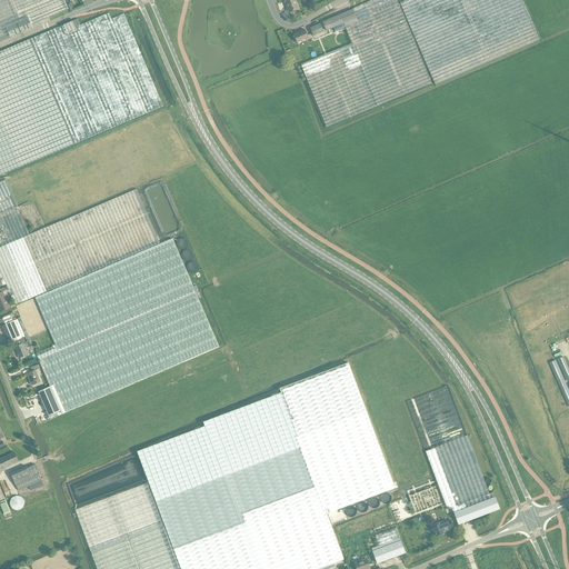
[(0,0),(0,41),(10,37),(10,38),(21,32),(32,28),(31,25),(48,18),(68,9),(63,0),(0,0)]
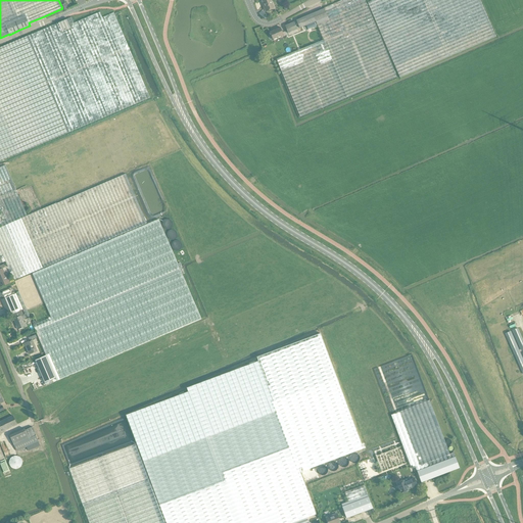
[(267,11),(275,8),(271,0),(262,0),(265,6),(265,7),(267,11)]
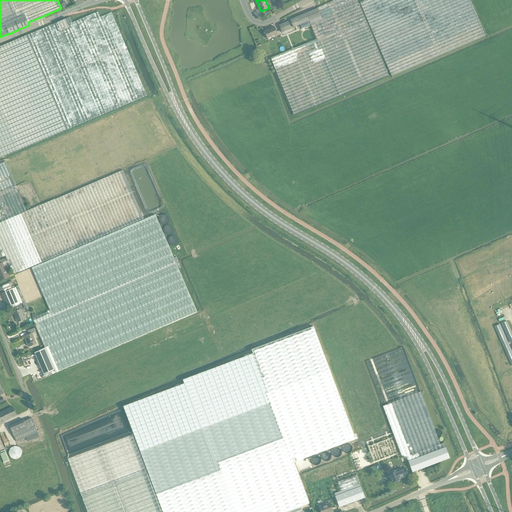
[(388,75),(357,0),(335,0),(317,8),(322,19),(310,24),(316,39),(271,58),(294,115),(388,75)]
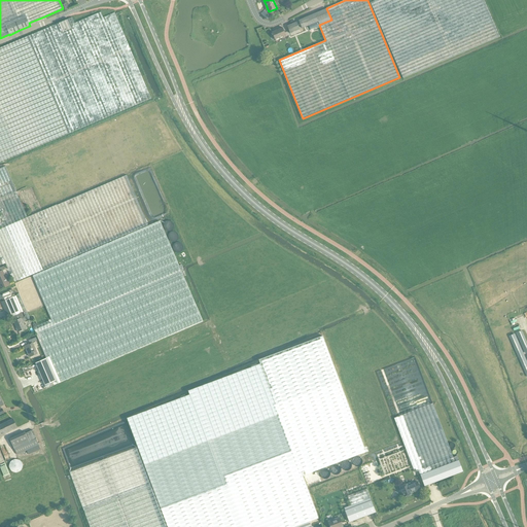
[(483,0),(376,0),(371,2),(402,78),(499,37),(483,0)]
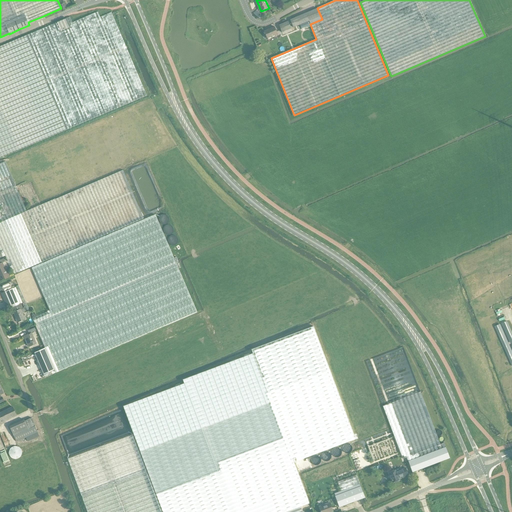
[(303,14),(290,20),(293,27),(304,23),(304,25),(309,23),(310,24),(322,19),(317,8),(303,14)]
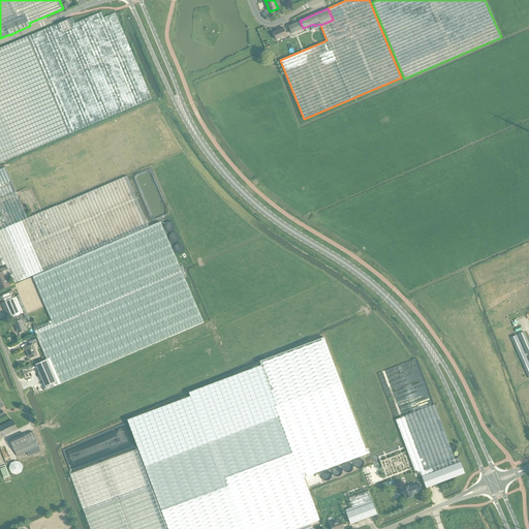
[(57,24),(0,48),(0,163),(152,99),(115,12),(103,18),(101,12),(74,23),(72,18),(69,19),(73,28),(61,33),(57,24)]
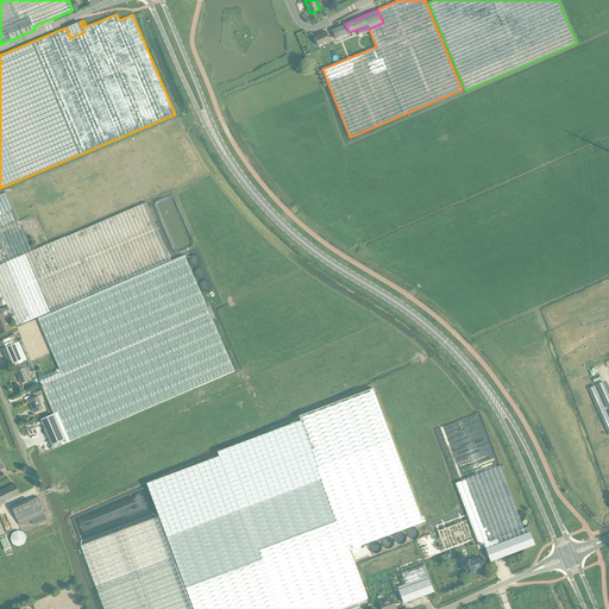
[(80,22),(79,23),(66,27),(70,38),(85,32),(80,22)]
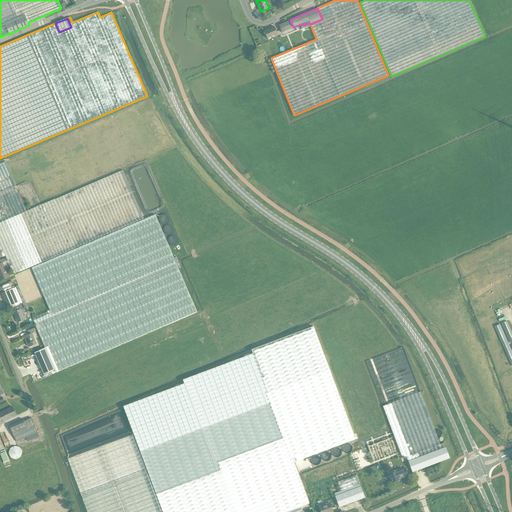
[(288,21),(279,25),(282,32),(291,28),(288,21)]
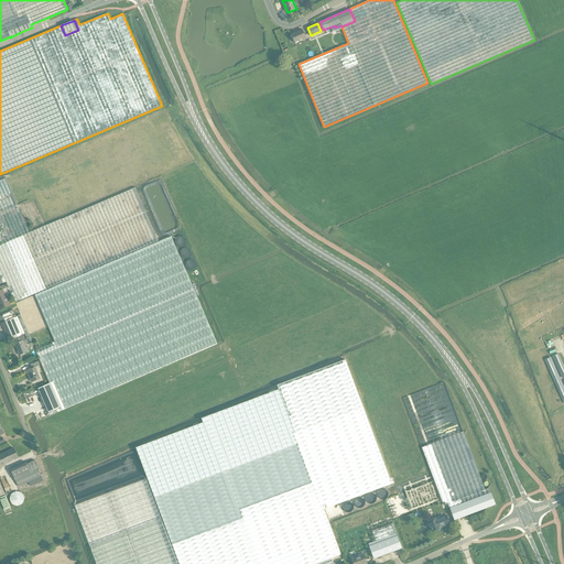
[(303,30),(291,34),(294,43),(306,38),(303,30)]
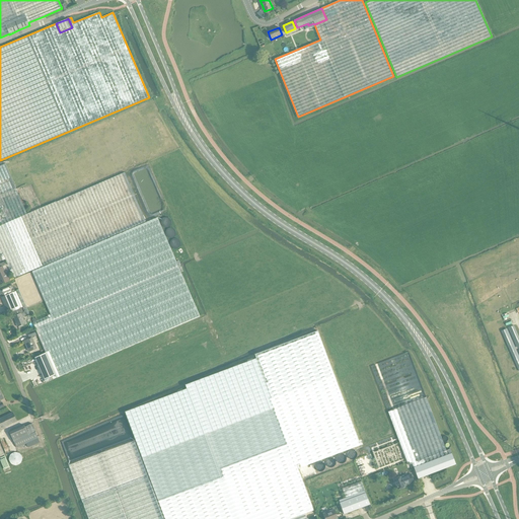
[(26,213),(5,163),(0,165),(0,223),(1,224),(26,213)]
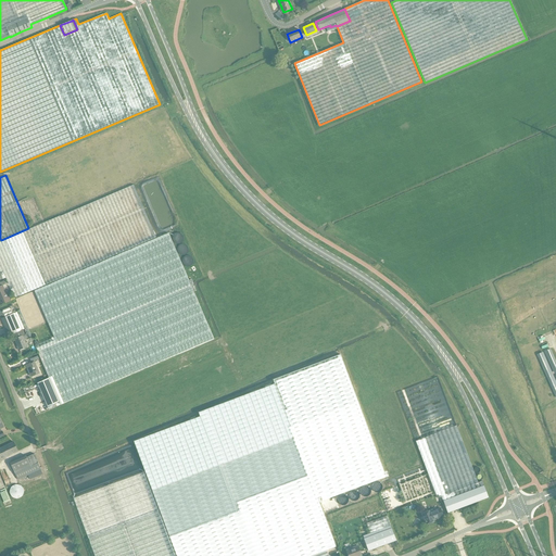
[(60,216),(0,241),(0,279),(2,279),(5,278),(14,299),(155,238),(134,185),(60,216)]
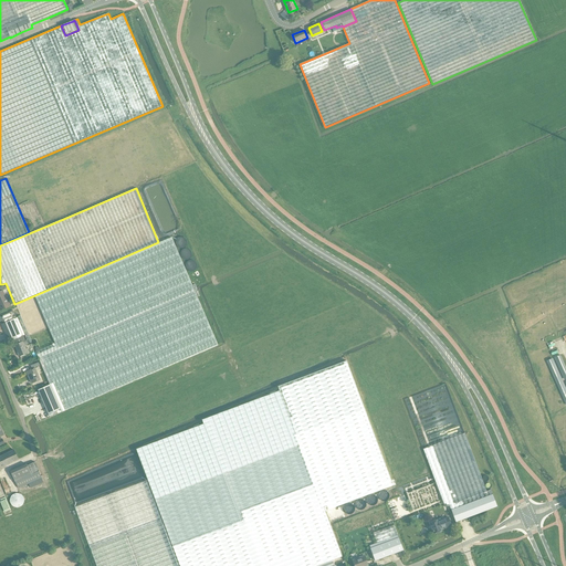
[(133,254),(34,296),(55,344),(35,353),(50,385),(48,385),(38,389),(49,413),(60,409),(62,412),(218,345),(171,237),(133,254)]
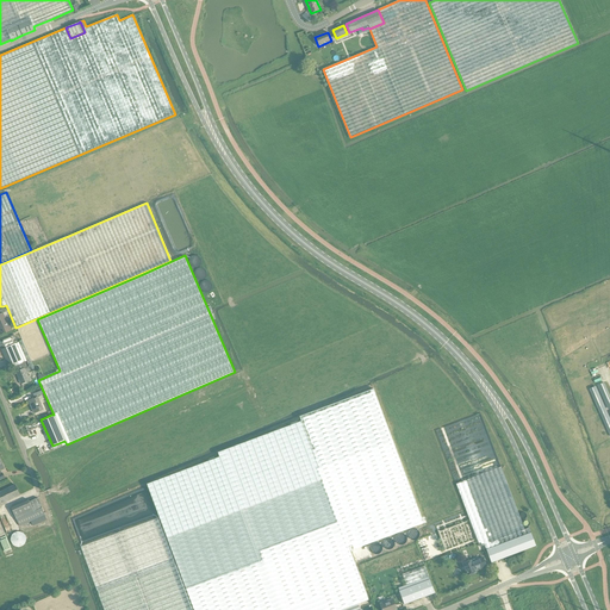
[(12,330),(11,325),(8,325),(4,313),(6,312),(5,309),(0,310),(0,329),(0,330),(2,334),(5,332),(12,330)]
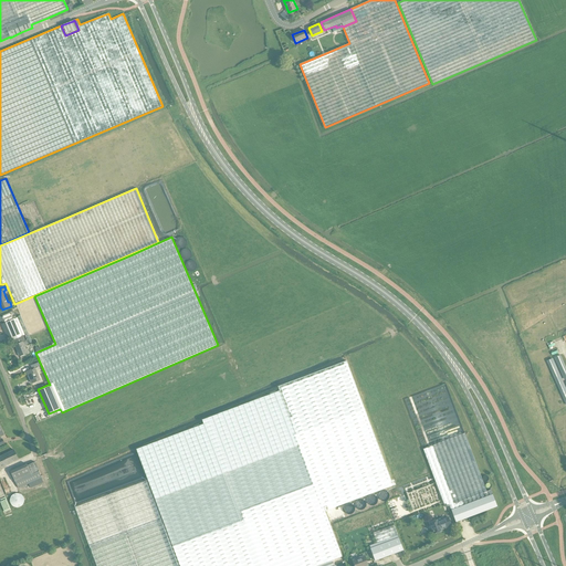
[(13,339),(16,345),(20,356),(28,353),(24,345),(32,343),(20,315),(17,317),(14,318),(6,323),(7,324),(3,325),(7,333),(10,332),(13,339)]
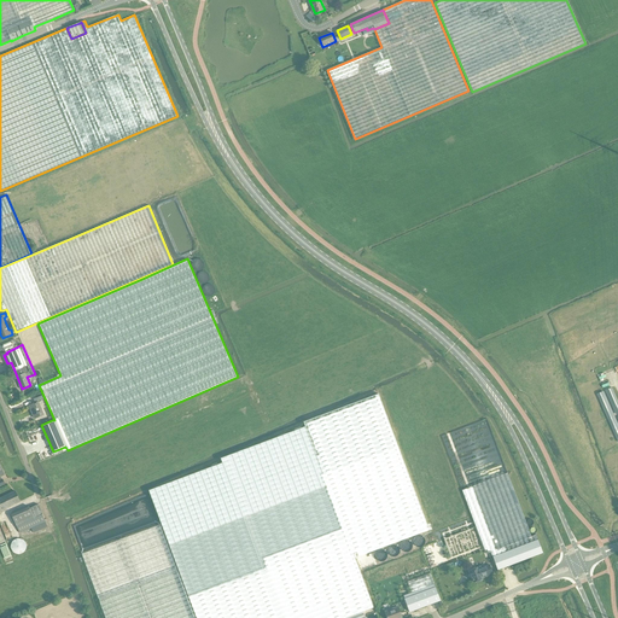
[(617,414),(617,401),(612,389),(607,390),(610,396),(617,414)]
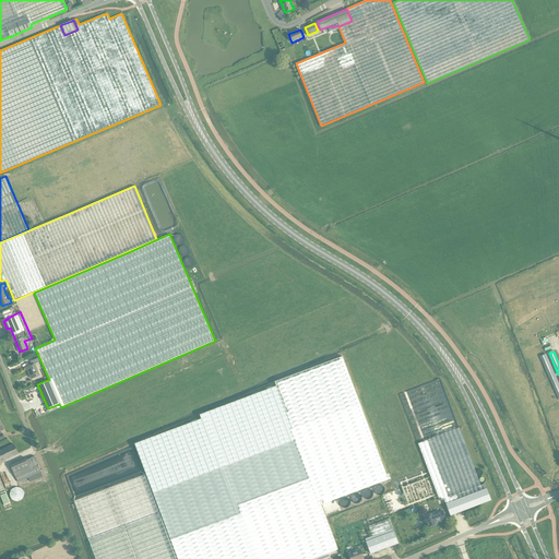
[(540,357),(558,397),(558,385),(545,355),(540,357)]
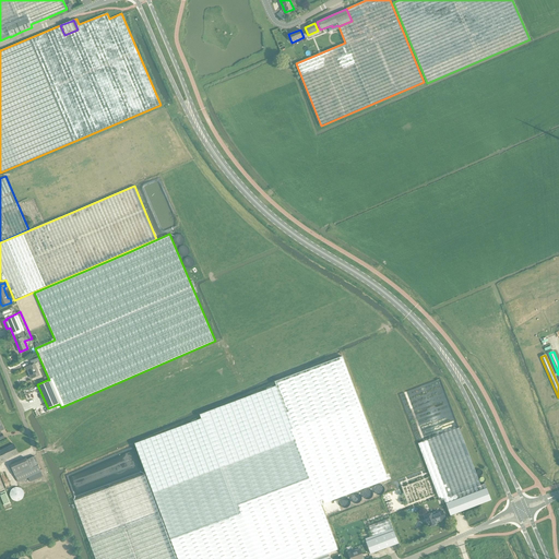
[(201,418),(134,443),(177,558),(330,558),(328,552),(337,549),(319,500),(322,499),(324,503),(388,479),(342,356),(274,381),(276,385),(205,413),(200,414),(201,418)]
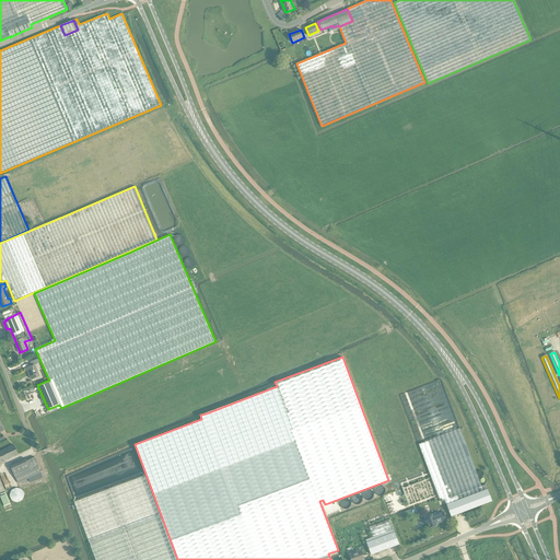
[(39,376),(35,364),(39,362),(38,359),(31,362),(33,365),(26,368),(32,380),(39,376)]
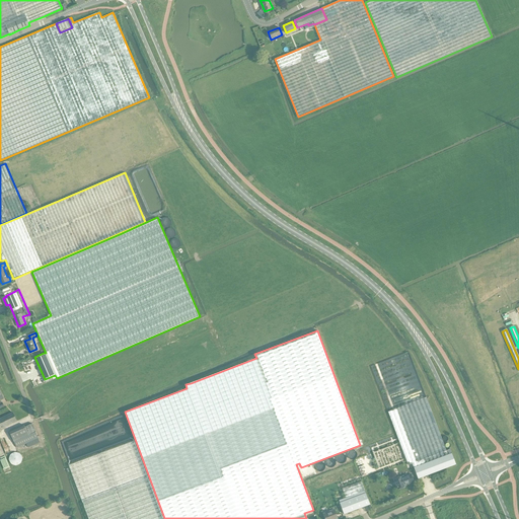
[(426,397),(388,412),(409,465),(412,463),(414,467),(418,478),(456,464),(451,453),(450,449),(446,450),(426,397)]
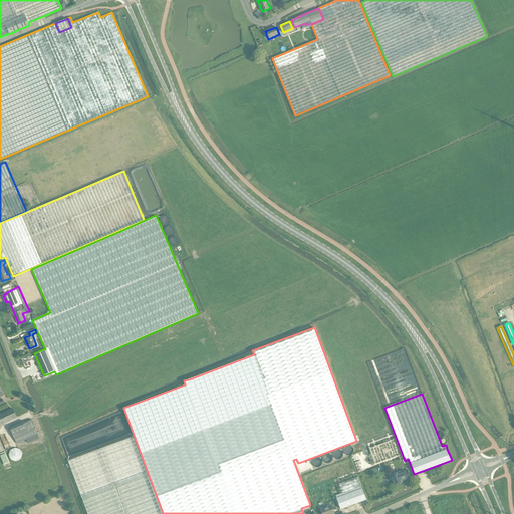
[(0,414),(0,424),(17,417),(13,409),(0,414)]
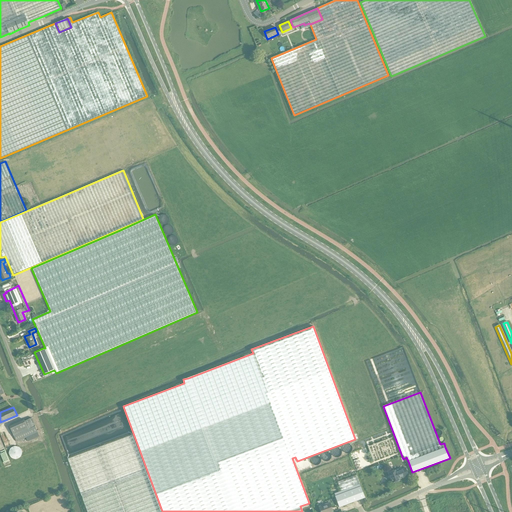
[(28,441),(40,436),(31,418),(24,421),(24,419),(9,426),(14,435),(16,441),(26,437),(28,441)]
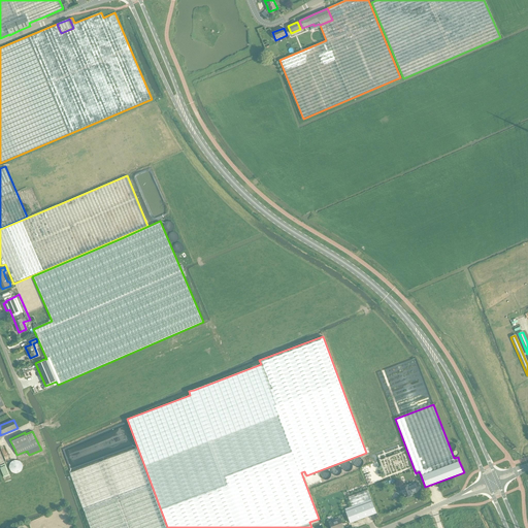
[(166,527),(136,448),(70,472),(90,527),(166,527)]
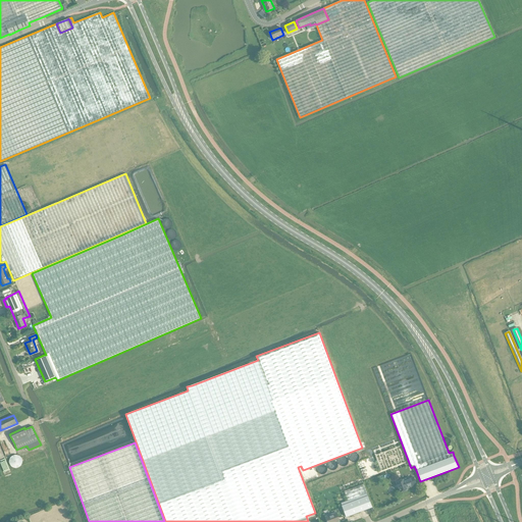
[(413,477),(404,480),(403,479),(396,482),(400,492),(407,489),(406,487),(416,483),(413,477)]
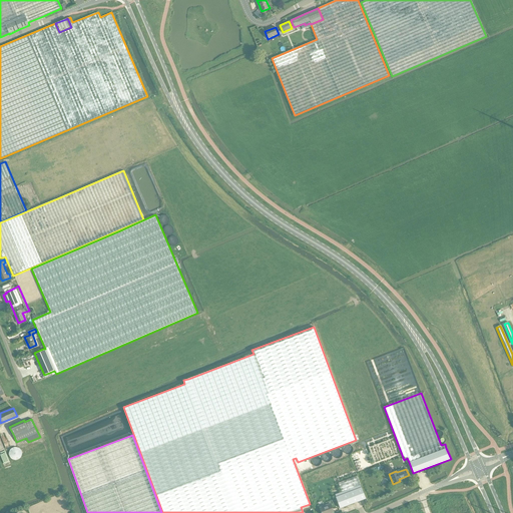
[(342,492),(335,494),(341,508),(365,499),(360,485),(357,476),(338,483),(342,492)]
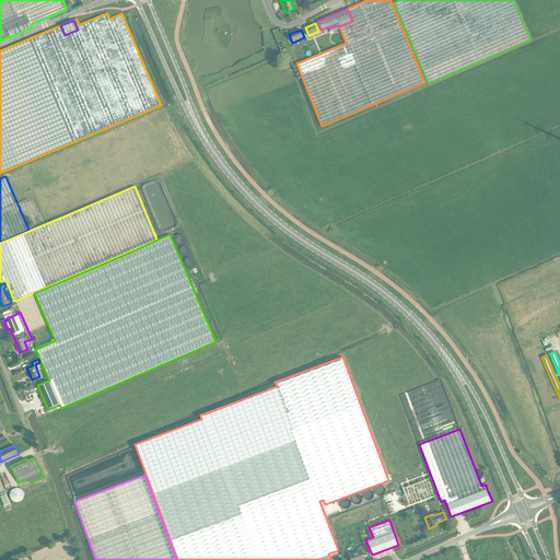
[(350,559),(361,559),(364,559),(361,550),(349,555),(350,559)]
